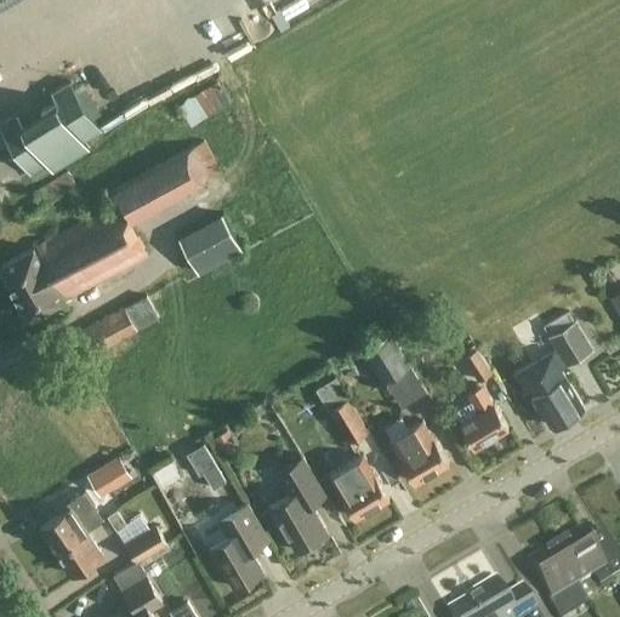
[(32,178),(49,167),(55,175),(91,153),(85,144),(103,133),(72,84),(52,96),(58,104),(24,125),(20,116),(0,129),(32,178)]
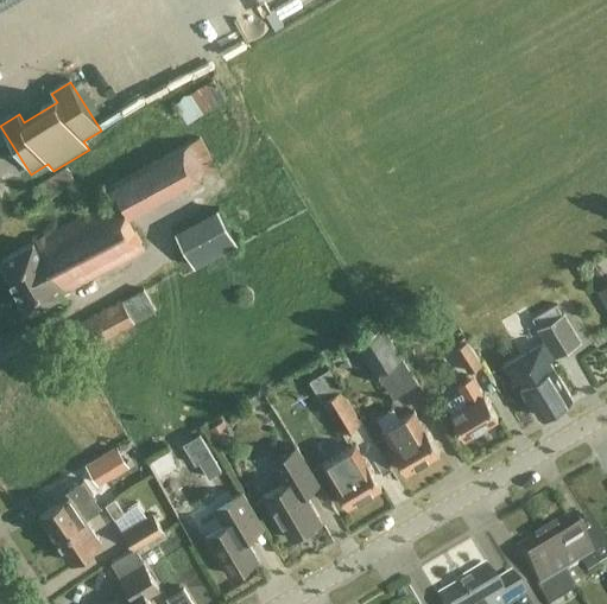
[(204,109),(228,103),(223,83),(198,90),(204,109)]
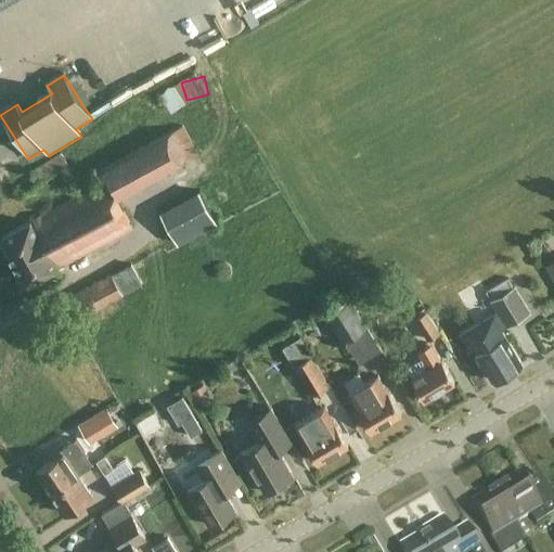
[(116,200),(197,155),(183,129),(101,175),(106,184),(42,219),(0,241),(26,289),(132,230),(116,200)]
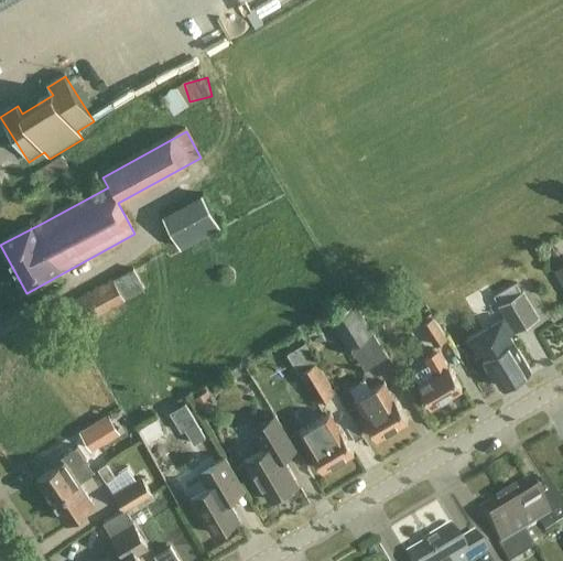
[(63,159),(34,176),(42,190),(71,172),(63,159)]
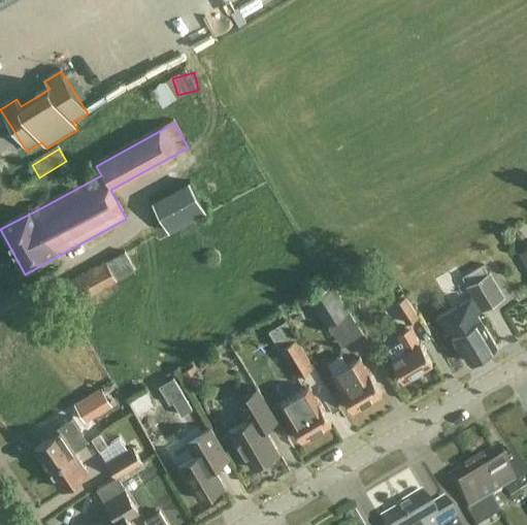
[(189,184),(152,204),(169,235),(205,215),(189,184)]
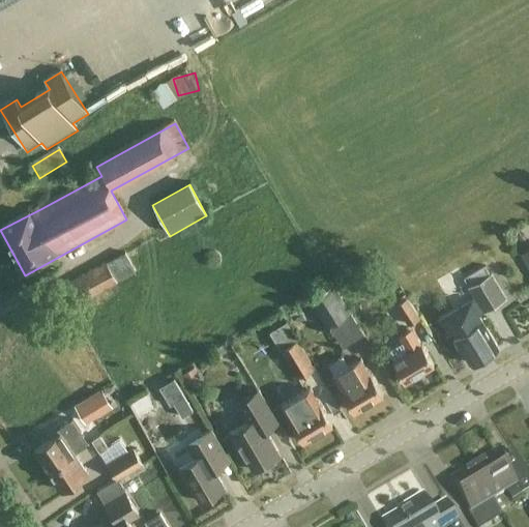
[(70,311),(136,274),(124,254),(59,290),(70,311)]
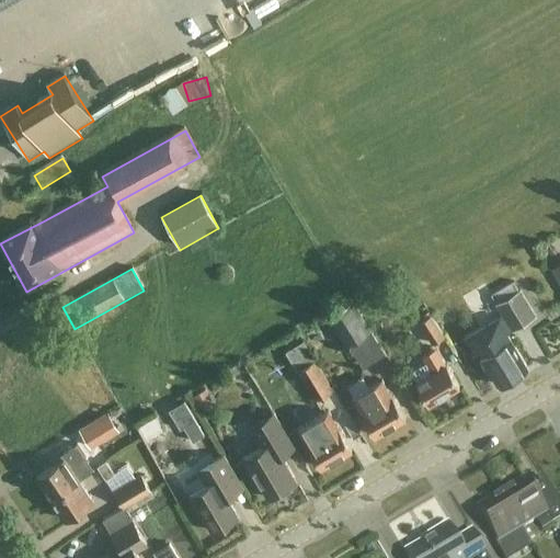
[(509,338),(537,320),(522,294),(498,308),(504,318),(465,341),(482,369),(487,367),(499,388),(528,371),(509,338)]
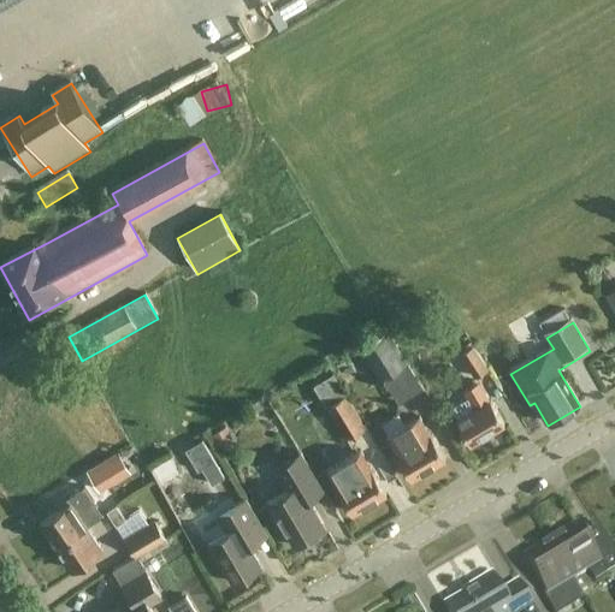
[(359,352),(379,385),(409,367),(389,333),(386,334),(383,330),(360,344),(364,349),(359,352)]
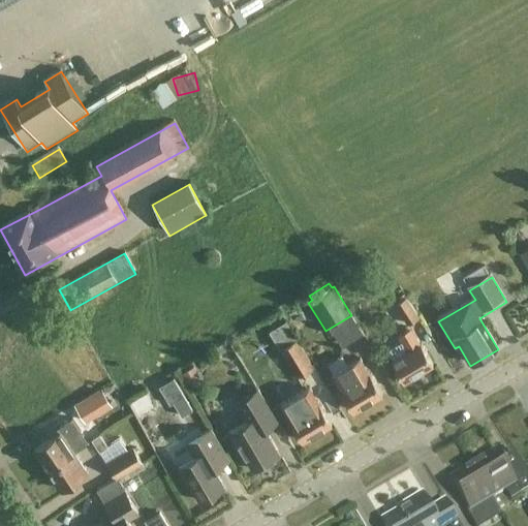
[(395,307),(408,327),(418,320),(406,300),(395,307)]
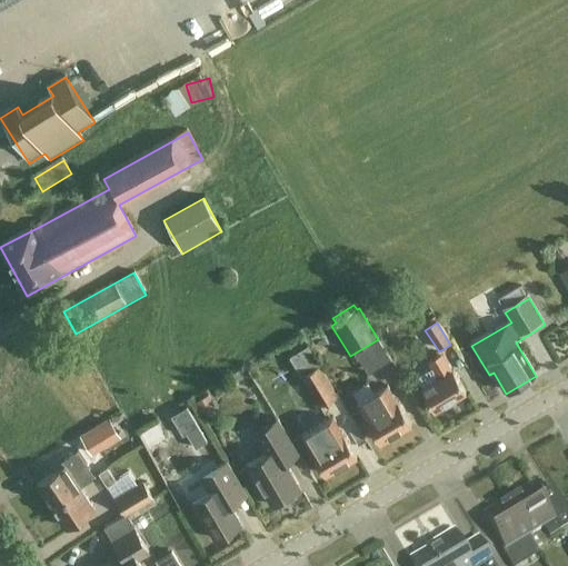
[(436,414),(467,395),(455,374),(454,375),(444,357),(430,365),(440,383),(424,393),(436,414)]
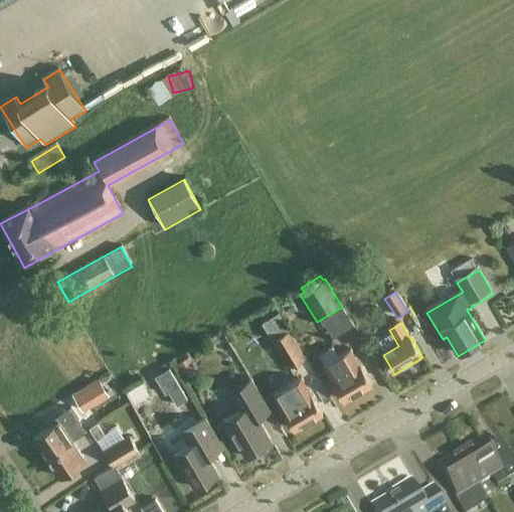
[(274,342),(290,370),(305,361),(289,333),(274,342)]
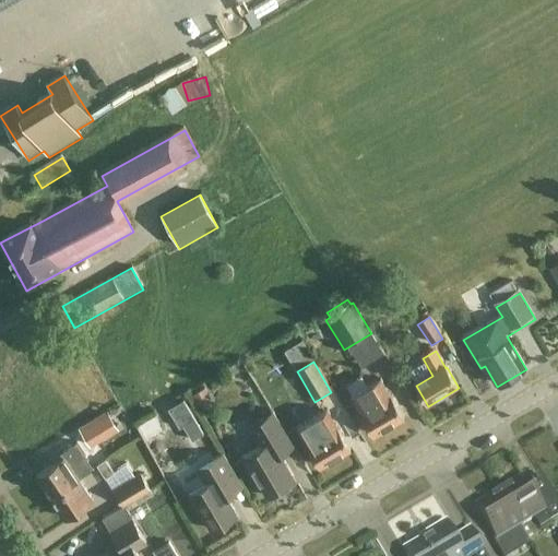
[(405,420),(393,399),(392,400),(382,382),(353,400),(363,416),(361,417),(375,438),(405,420)]
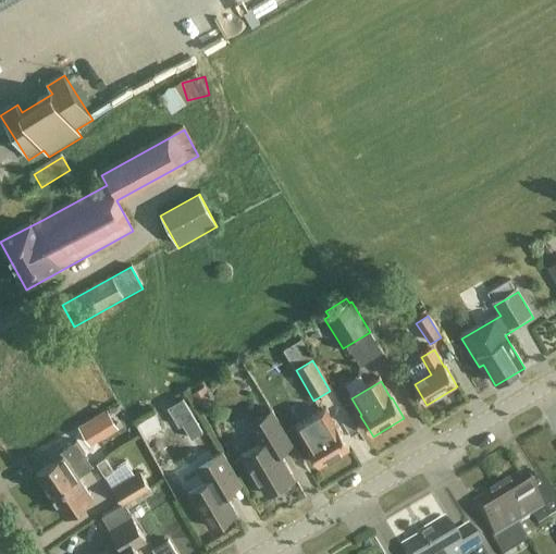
[(210,433),(188,401),(177,407),(199,441),(210,433)]
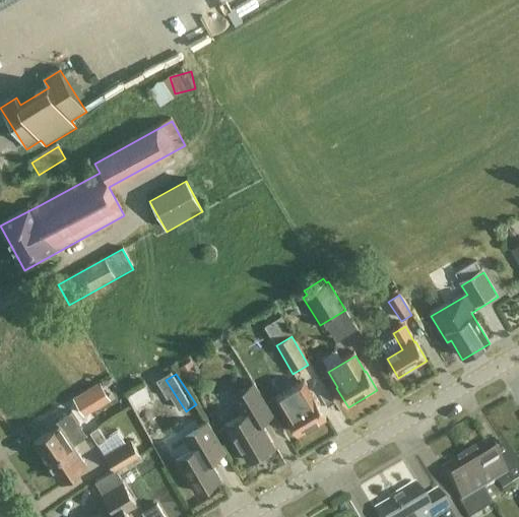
[(327,419),(315,399),(305,383),(277,400),(286,416),(298,436),(327,419)]
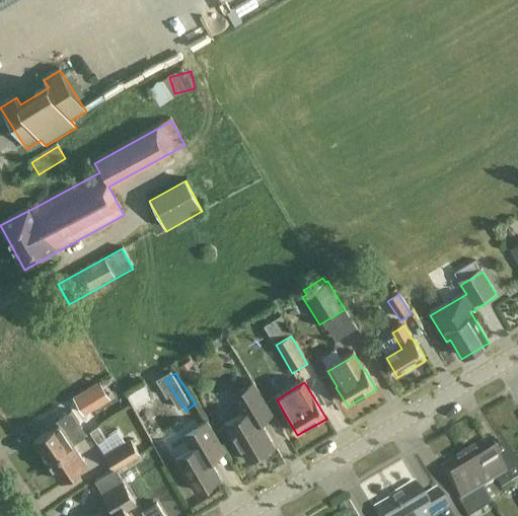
[(249,463),(275,448),(261,424),(273,417),(254,385),(233,397),(244,416),(225,427),(239,451),(241,450),(249,463)]
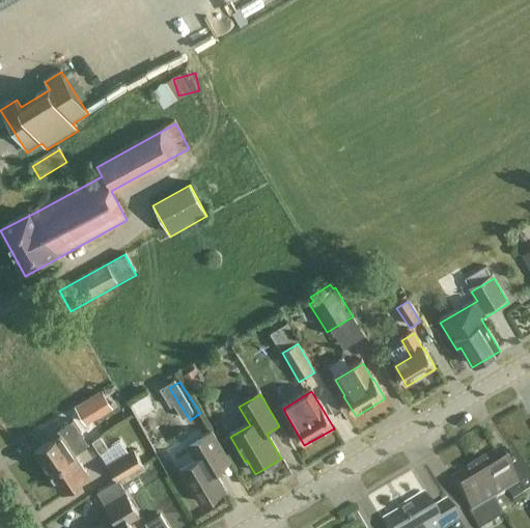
[(102,396),(77,411),(86,426),(111,411),(102,396)]
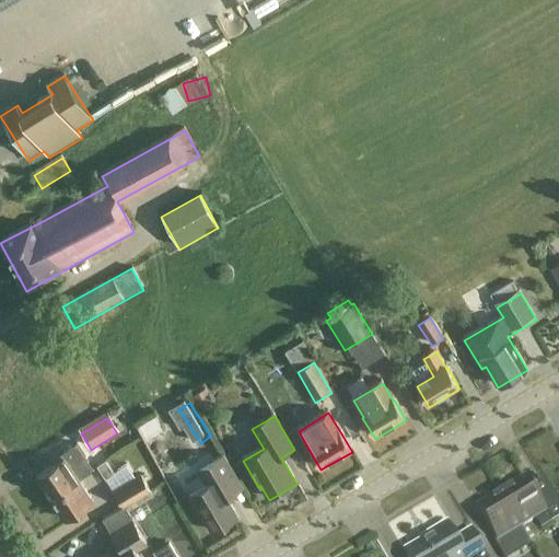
[(97,470),(106,464),(97,451),(89,456),(97,470)]
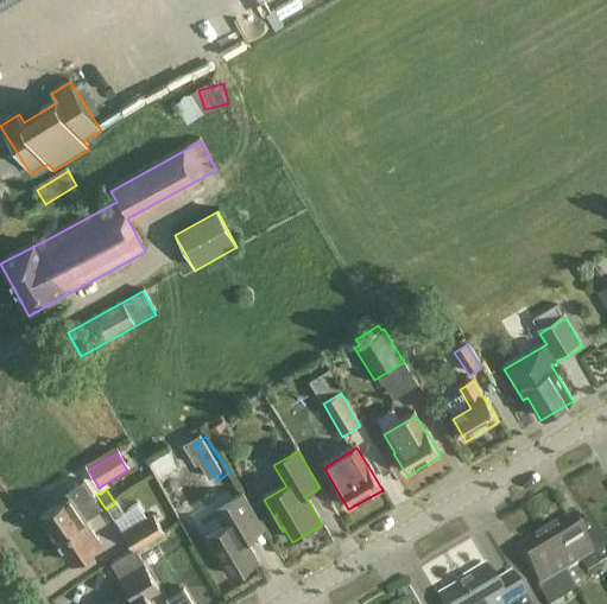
[(242,534),(260,525),(244,496),(226,506),(229,513),(220,519),(225,528),(207,539),(231,578),(259,561),(242,534)]
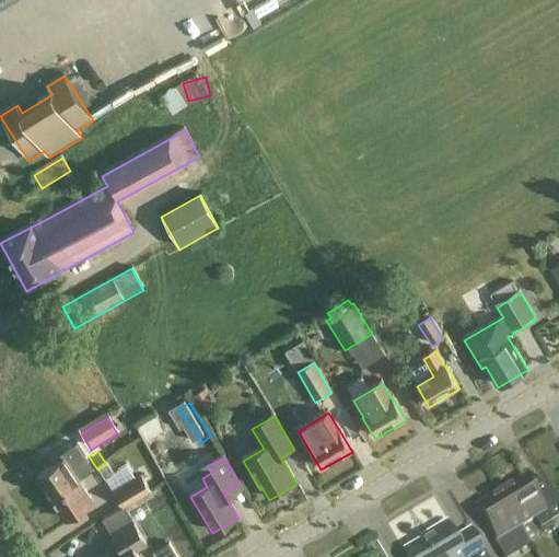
[(53,500),(80,482),(66,460),(37,478),(53,500)]
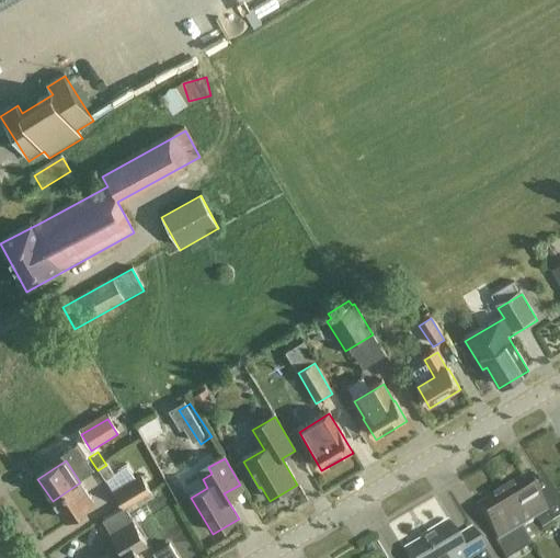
[(117,469),(122,484),(139,478),(136,464),(117,469)]
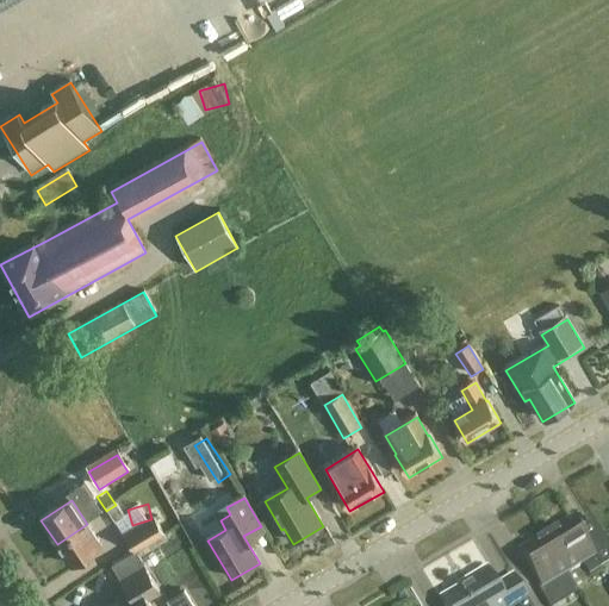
[(116,505),(106,511),(116,525),(125,519),(116,505)]
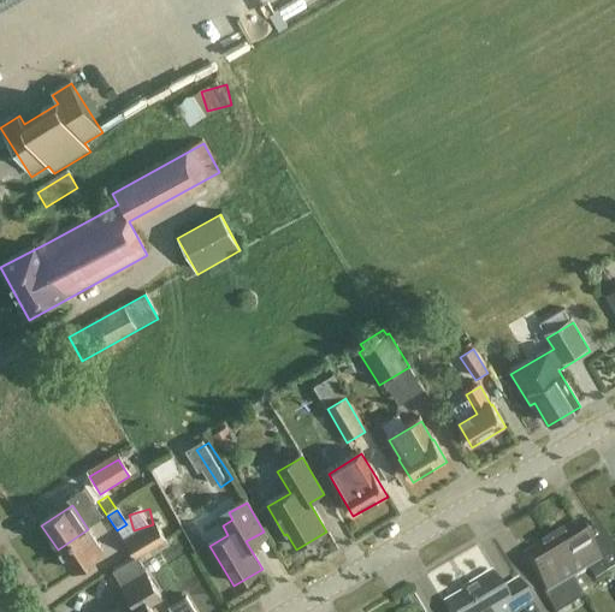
[(155,523),(125,542),(136,559),(166,541),(155,523)]
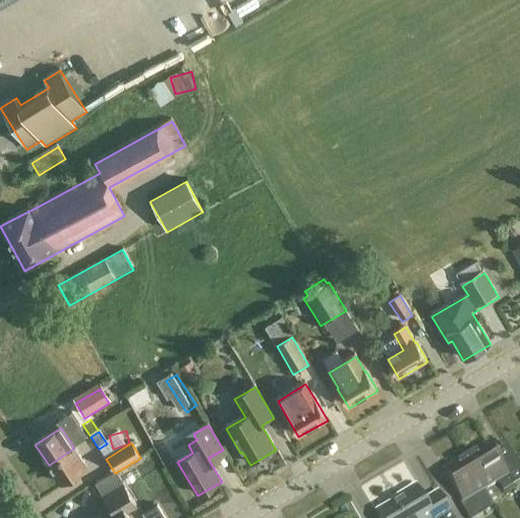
[(74,448),(49,465),(62,485),(88,468),(74,448)]
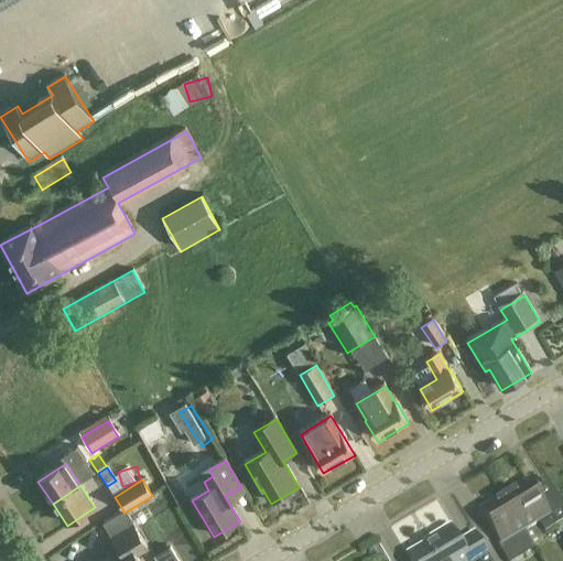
[(506,502),(526,536),(540,527),(545,538),(556,531),(530,486),(506,502)]
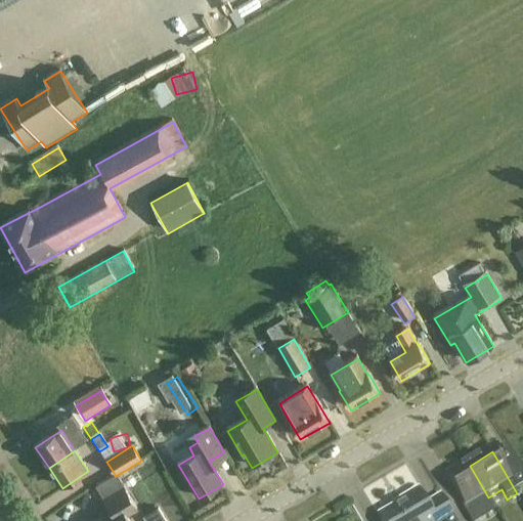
[(485,520),(476,505),(488,497),(470,466),(447,479),(465,510),(463,511),(468,520),(485,520)]
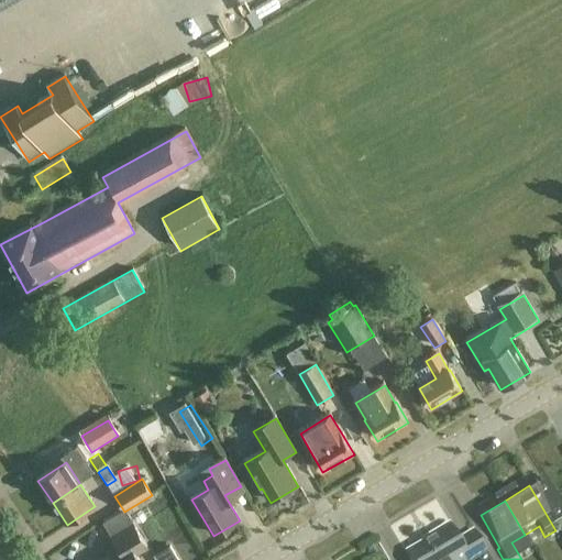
[(138,559),(136,557),(147,550),(125,513),(106,524),(121,551),(107,559),(138,559)]
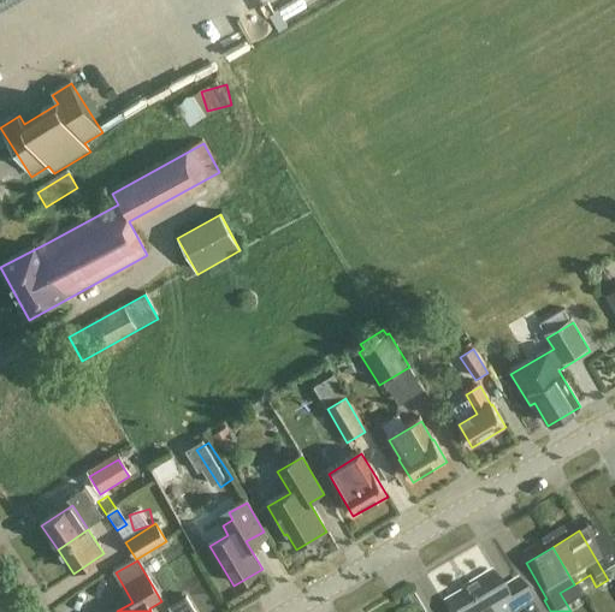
[(532,611),(520,589),(503,599),(494,582),(472,594),(474,598),(451,611),(532,611)]
